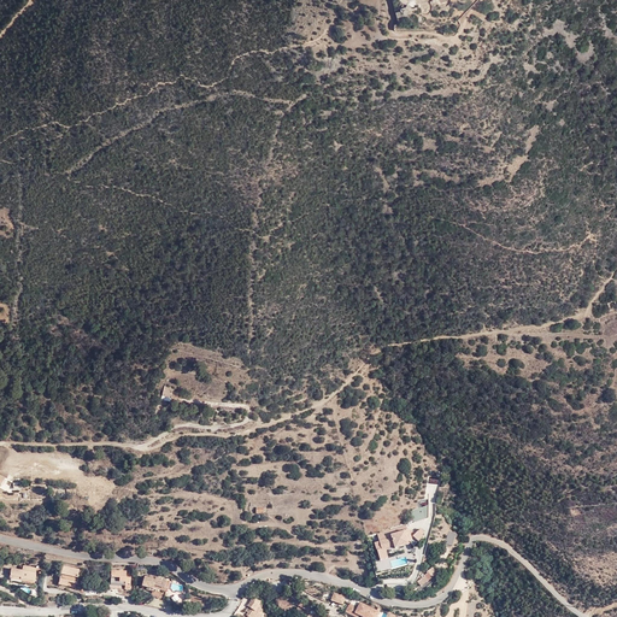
[(393,0),(399,23),(395,25),(395,30),(444,29),(445,35),(456,36),(460,24),(458,19),(477,0),(393,0)]
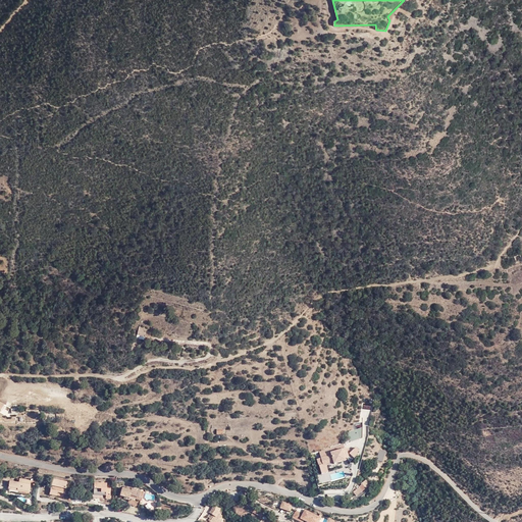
[(348,444),(360,439),(357,429),(348,432),(350,439),(347,440),(348,444)]
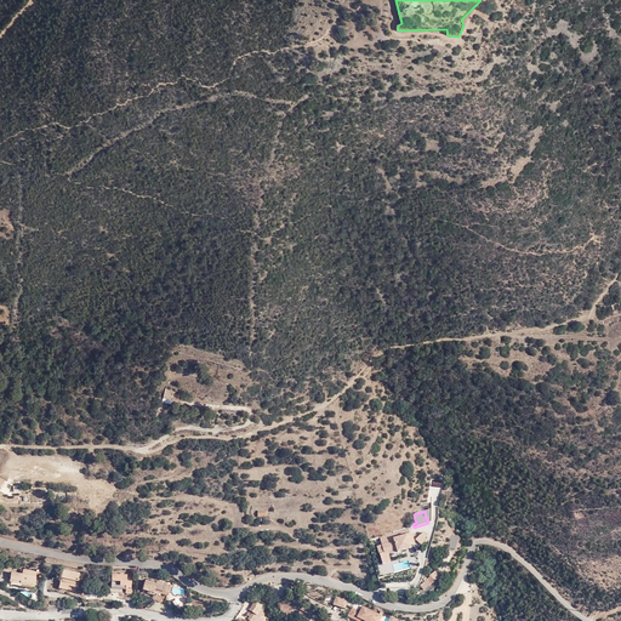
[(381,553),(383,564),(391,563),(389,554),(388,553),(398,550),(398,552),(416,547),(419,550),(426,541),(425,540),(428,536),(425,533),(415,542),(412,533),(411,534),(409,529),(381,537),(382,545),(385,552),(381,553)]
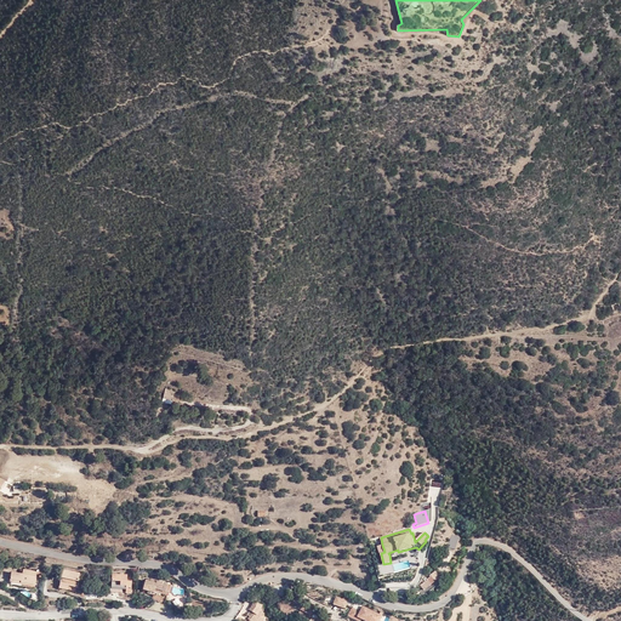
[(374,556),(376,567),(383,564),(381,553),(374,556)]
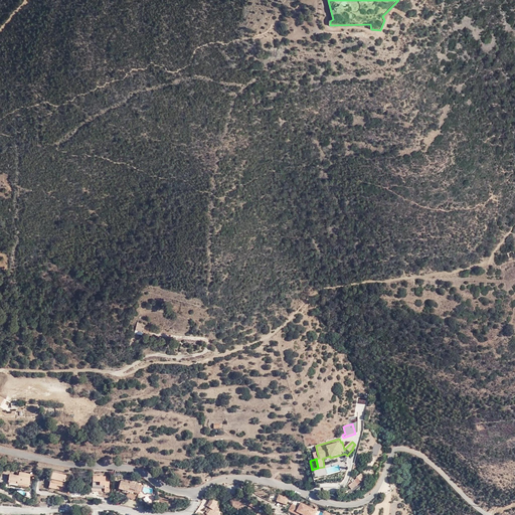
[(19,472),(19,473),(18,476),(16,476),(10,475),(9,481),(17,482),(17,483),(29,485),(30,480),(29,480),(30,476),(32,477),(32,479),(34,479),(34,475),(30,473),(30,474),(19,472)]
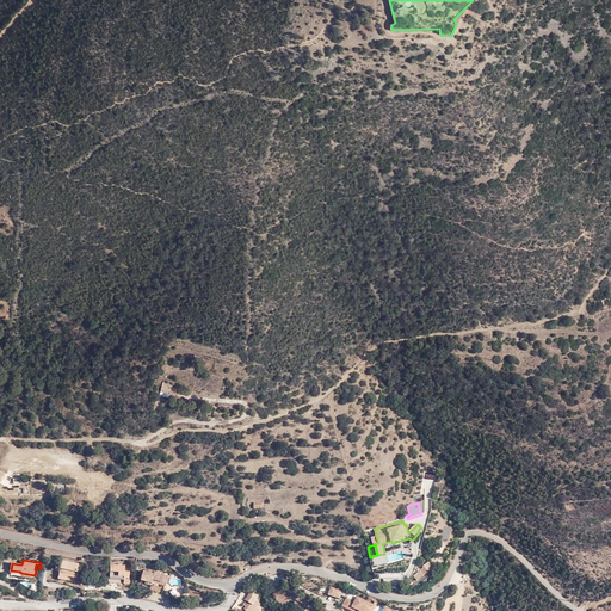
[(62,561),(59,575),(67,576),(75,579),(78,573),(76,573),(78,565),(62,561)]
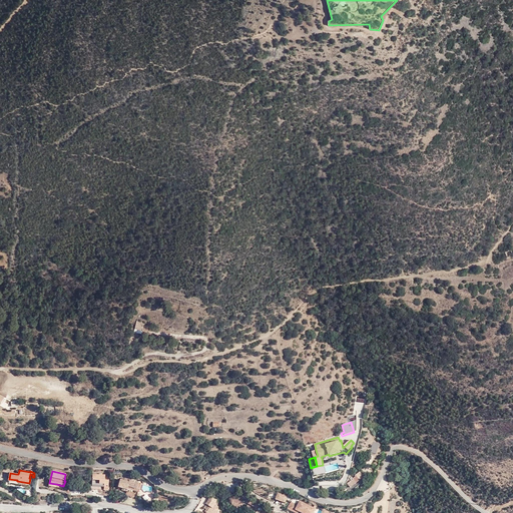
[(92,475),(92,485),(104,486),(103,490),(108,490),(108,477),(104,477),(104,475),(92,475)]
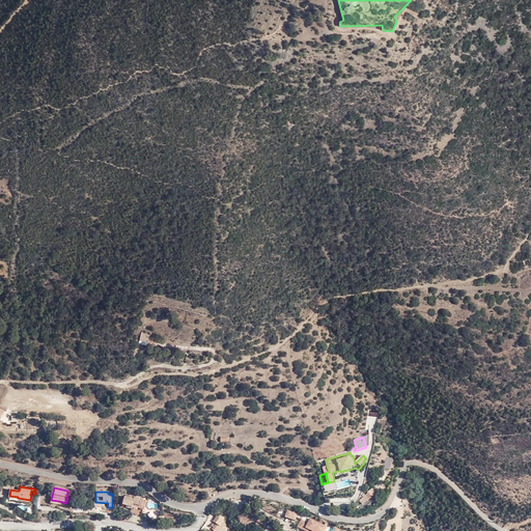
[(372,498),(368,493),(365,495),(366,496),(360,501),(363,506),(370,501),(369,500),(372,498)]
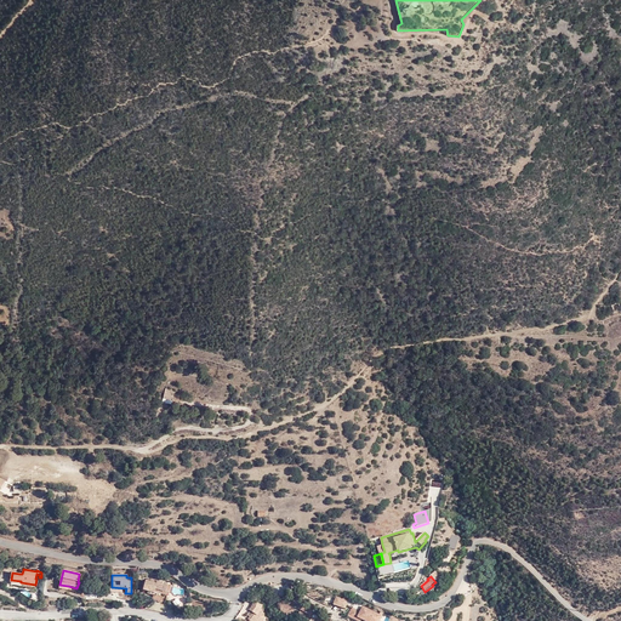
[(157,591),(161,592),(165,592),(167,585),(157,582),(157,581),(152,580),(151,582),(146,581),(143,591),(148,592),(147,594),(155,597),(155,596),(157,593),(157,591)]
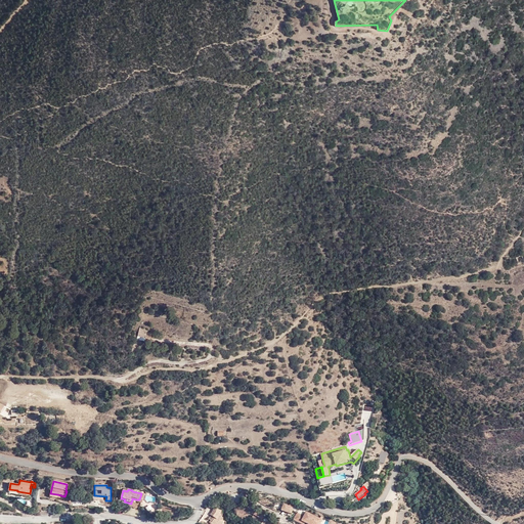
[(293,508),(284,505),(281,511),(291,514),(293,508)]
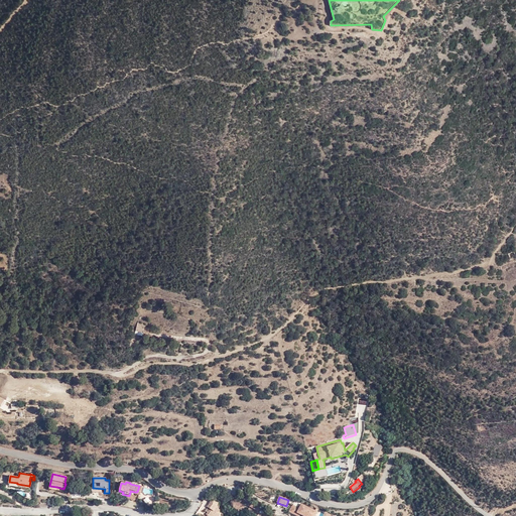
[(231,504),(233,509),(237,508),(242,506),(246,504),(248,505),(251,501),(246,498),(231,504)]
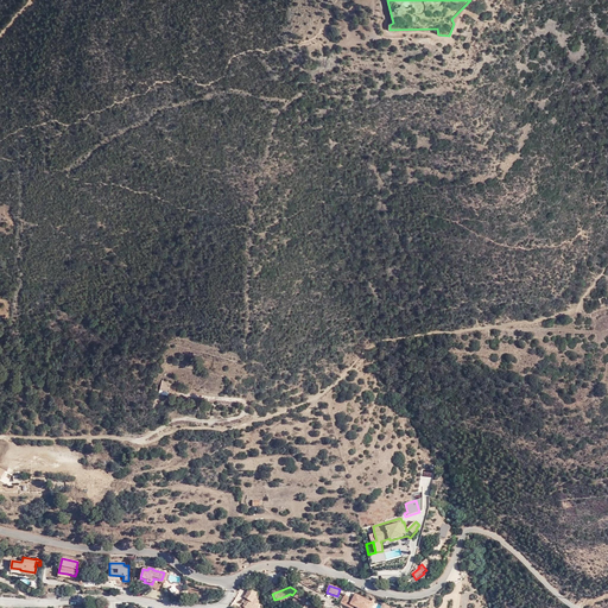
[(242,607),(239,607),(257,607),(259,607),(257,605),(259,601),(255,599),(258,593),(248,590),(246,594),(244,597),(247,601),(242,607)]
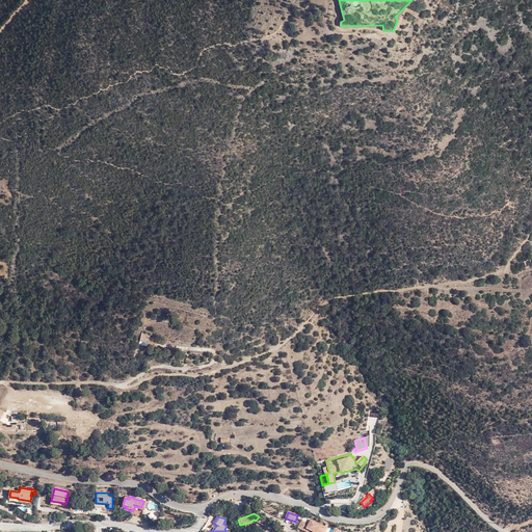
[(268,523),(259,516),(256,521),(257,522),(259,524),(258,525),(260,527),(261,525),(265,528),(268,523)]
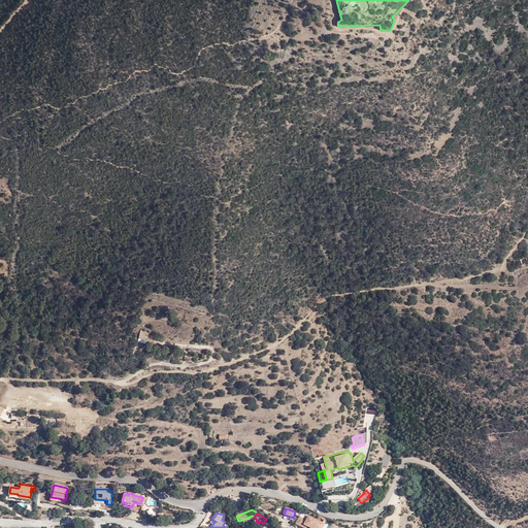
[(306,527),(322,527),(324,525),(320,522),(300,513),(299,517),(295,525),(301,527),(306,527),(307,527),(306,527)]
